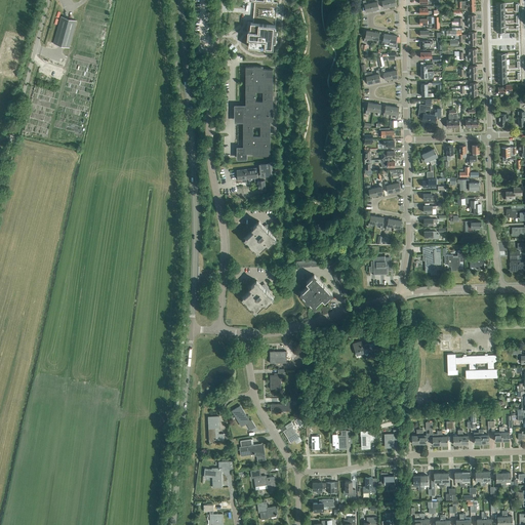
[(248,30),(247,39),(249,39),(248,47),(252,47),(252,50),(270,51),(270,49),(273,49),(274,45),(276,45),(277,33),(275,33),(275,25),(277,2),(274,2),(273,0),(248,0),(249,0),(255,1),(253,23),(251,23),(250,31),(248,30)]
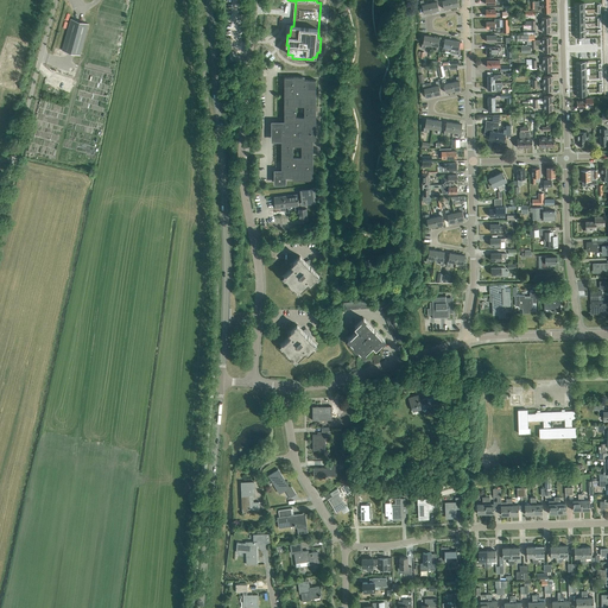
[(431,12),(430,4),(424,5),(423,0),(420,1),(422,6),(424,14),(431,12)]
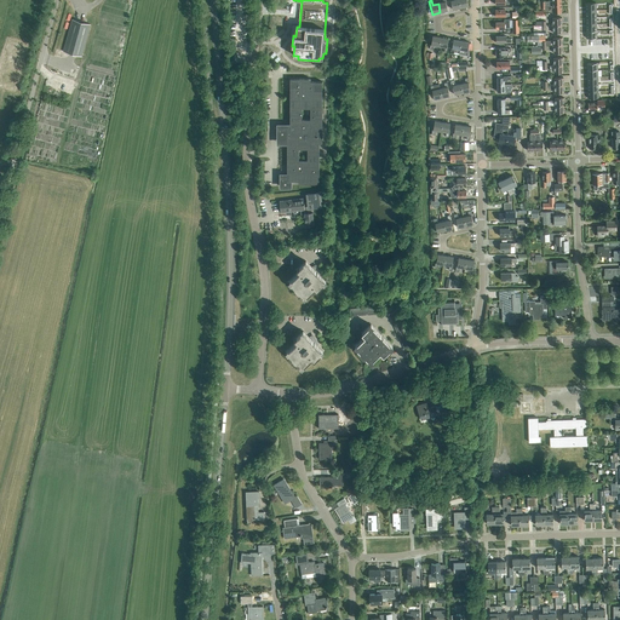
[(438,4),(440,12),(448,11),(446,3),(447,3),(446,0),(442,0),(443,3),(438,4)]
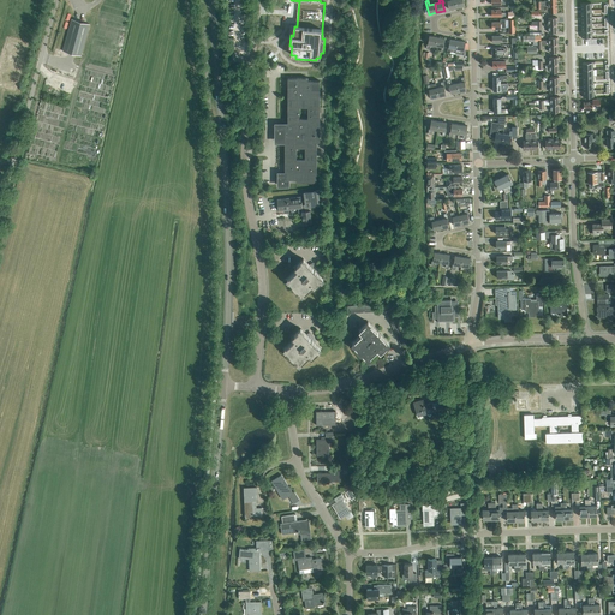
[(93,51),(89,60),(113,67),(125,22),(101,16),(100,22),(101,22),(93,51)]
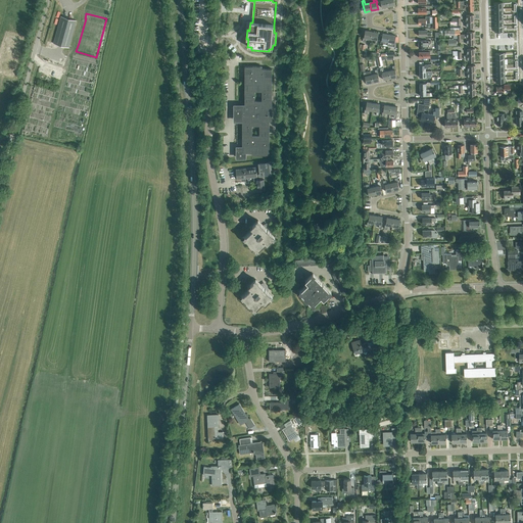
[(69,48),(77,20),(60,16),(53,44),(69,48)]
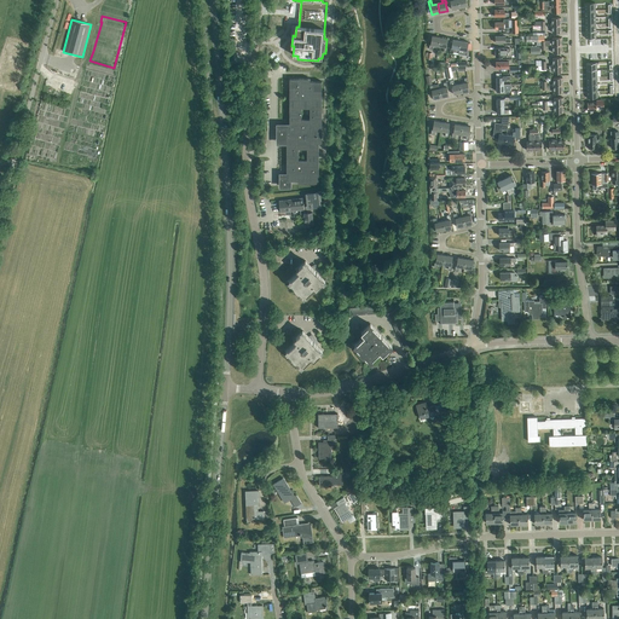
[(438,46),(440,38),(432,36),(431,44),(429,44),(429,50),(432,50),(433,45),(438,46)]
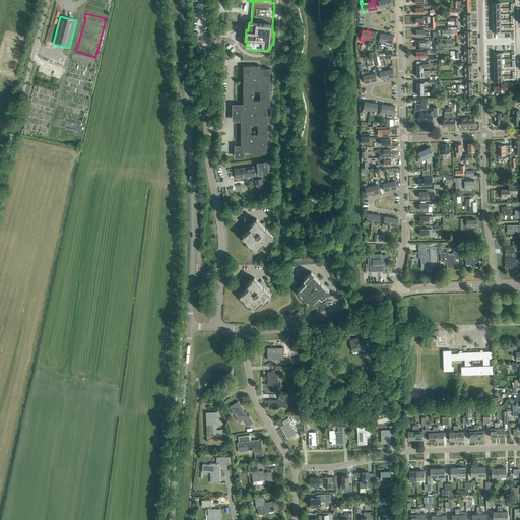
[(386,42),(387,35),(380,34),(379,40),(378,45),(380,45),(381,44),(385,45),(386,42)]
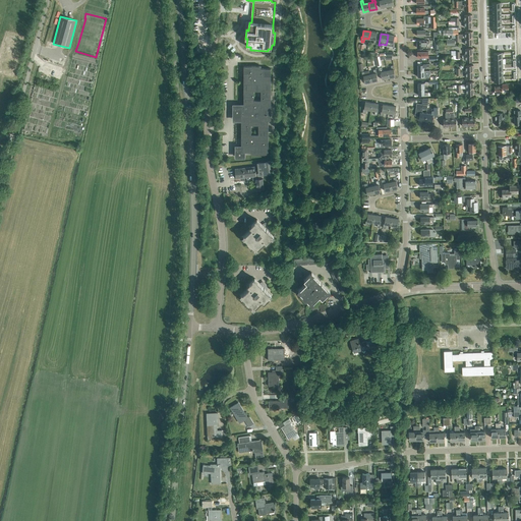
[(386,46),(393,47),(394,43),(393,43),(394,36),(388,35),(387,42),(386,45),(386,46)]
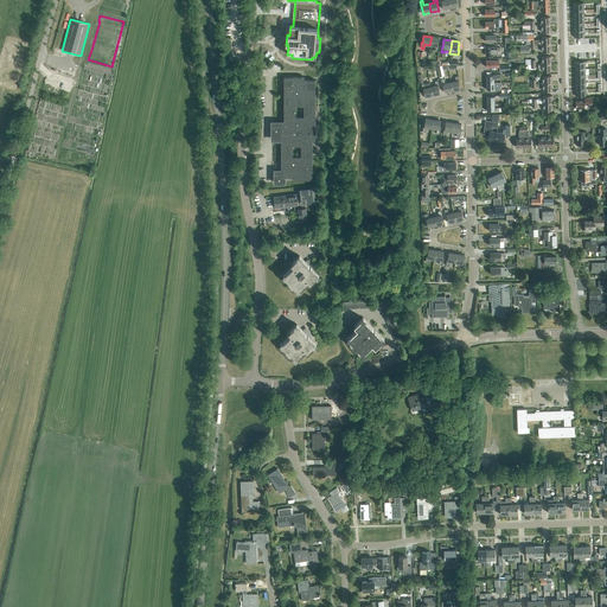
[(451,82),(453,91),(460,89),(459,82),(458,76),(455,77),(457,81),(451,82)]
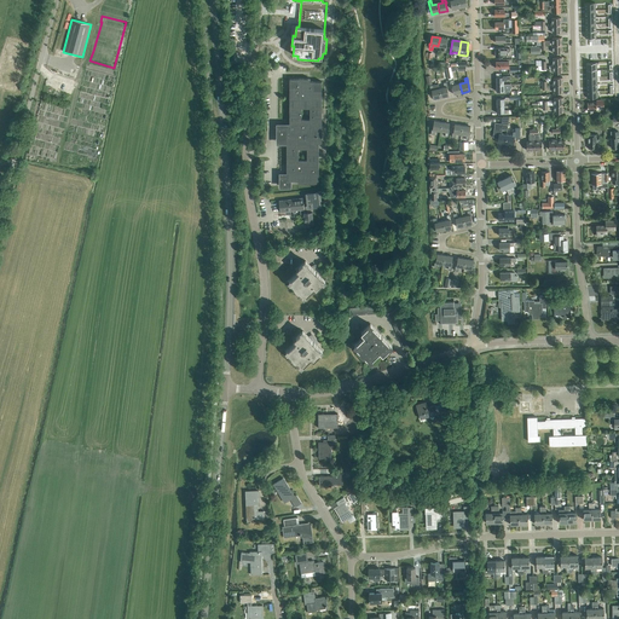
[(290,187),(290,180),(299,180),(299,184),(319,184),(319,143),(322,143),(322,82),(311,82),(311,79),(289,79),(289,123),(287,123),(287,127),(276,127),(276,138),(287,138),(287,177),(279,177),(279,187),(290,187)]
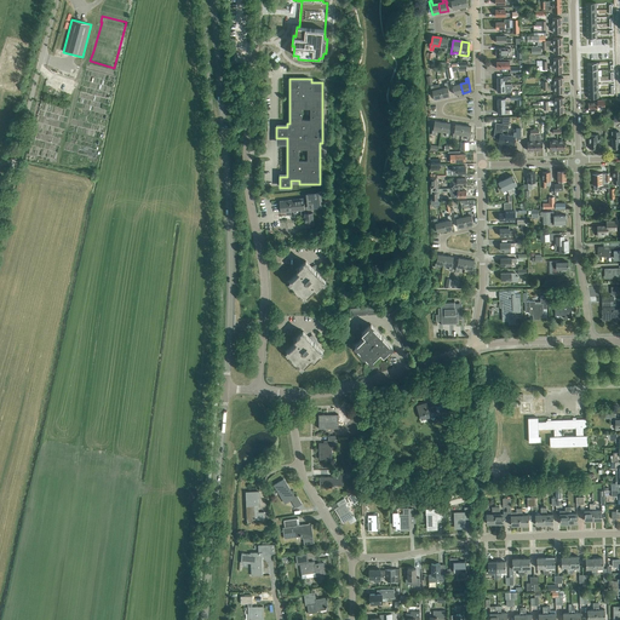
[(463,93),(460,84),(455,85),(454,81),(451,81),(452,87),(453,87),(454,95),(463,93)]
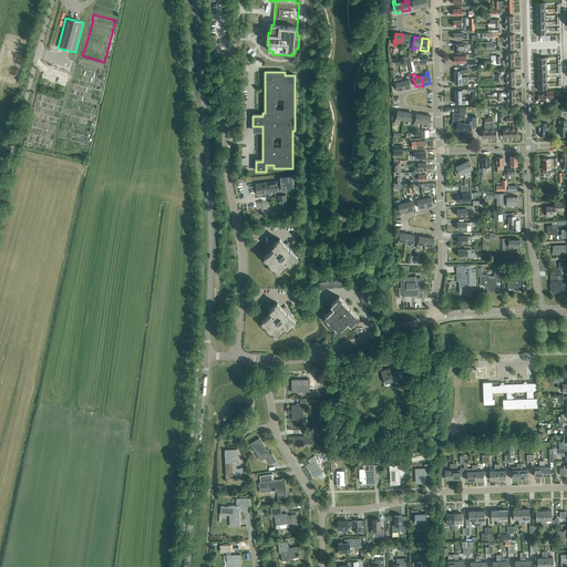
[(402,81),(404,89),(411,88),(410,80),(409,75),(406,76),(408,80),(402,81)]
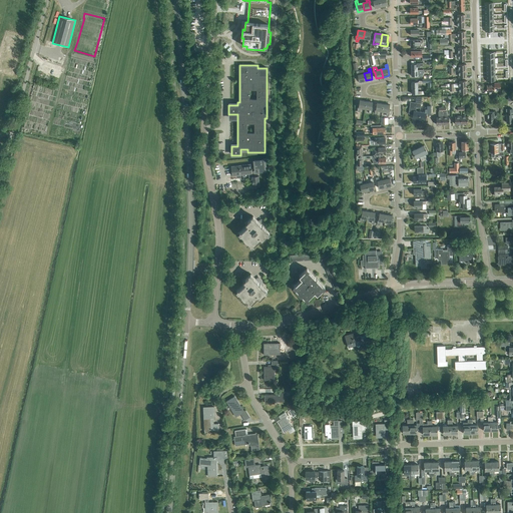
[(364,73),(364,70),(356,71),(357,75),(358,75),(359,82),(366,80),(364,73)]
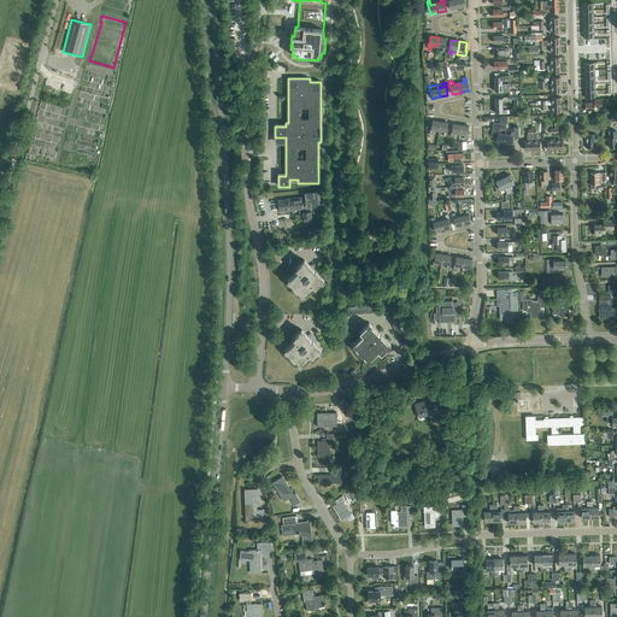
[(519,95),(509,95),(509,100),(515,100),(515,105),(519,105),(519,95)]
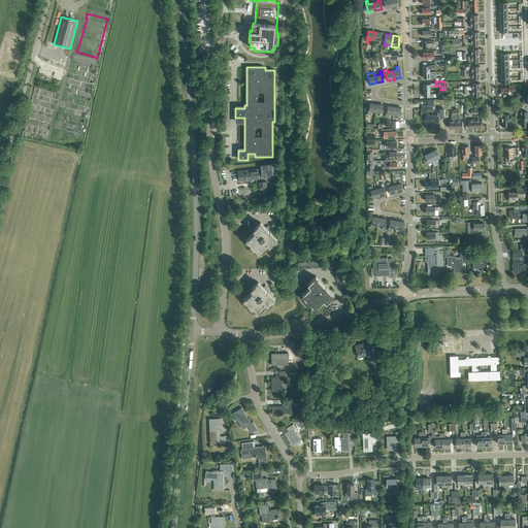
[(501,95),(508,94),(515,94),(515,92),(516,92),(515,86),(508,86),(508,87),(505,87),(505,88),(500,88),(501,95)]
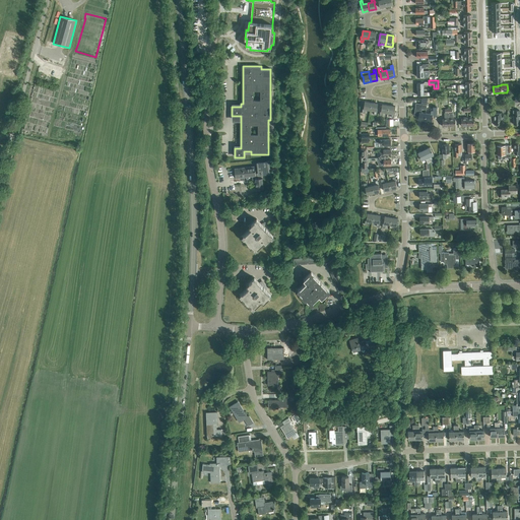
[(370,110),(371,103),(365,102),(364,109),(363,109),(362,113),(365,113),(365,110),(370,110)]
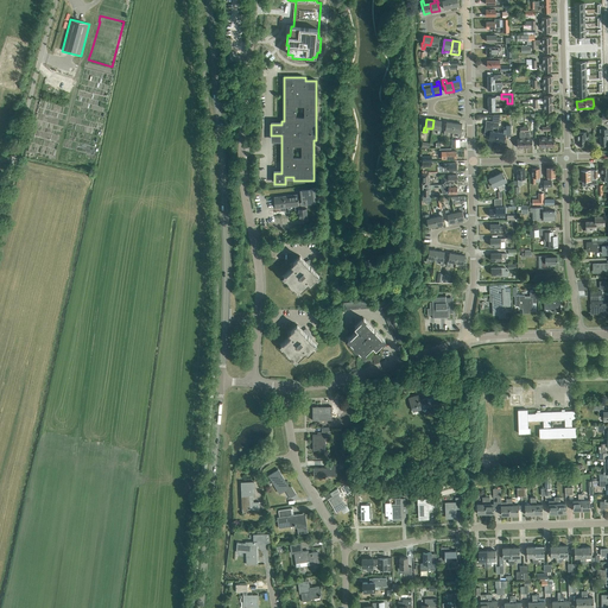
[(453,132),(454,124),(447,122),(445,130),(444,130),(444,135),(447,135),(448,132),(453,132)]
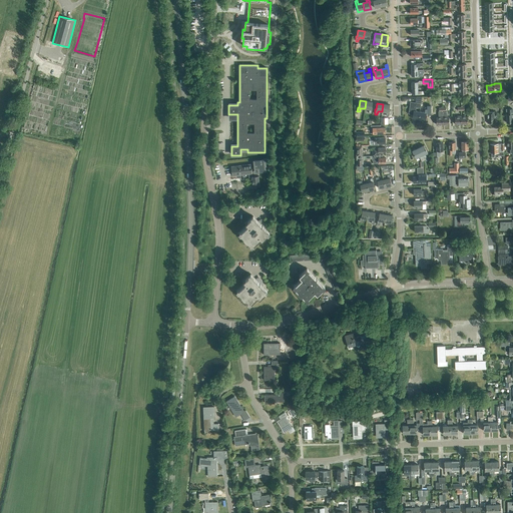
[(420,112),(419,119),(423,120),(423,122),(428,122),(428,118),(426,118),(426,113),(427,113),(427,115),(432,115),(432,113),(433,113),(432,106),(432,105),(427,105),(427,107),(424,107),(424,112),(420,112)]
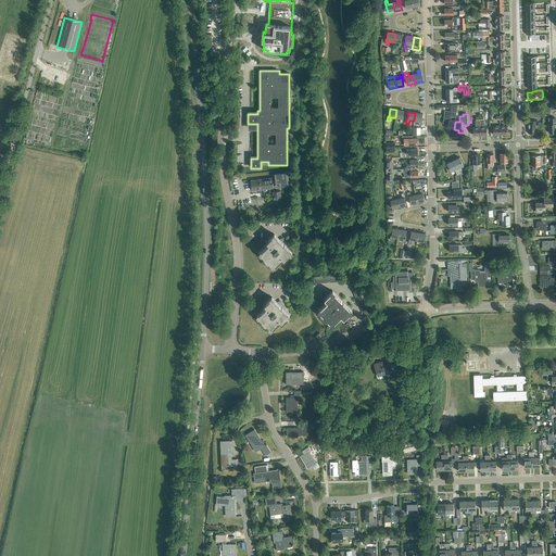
[(454,129),(455,122),(451,121),(451,116),(445,115),(444,123),(447,124),(446,128),(454,129)]
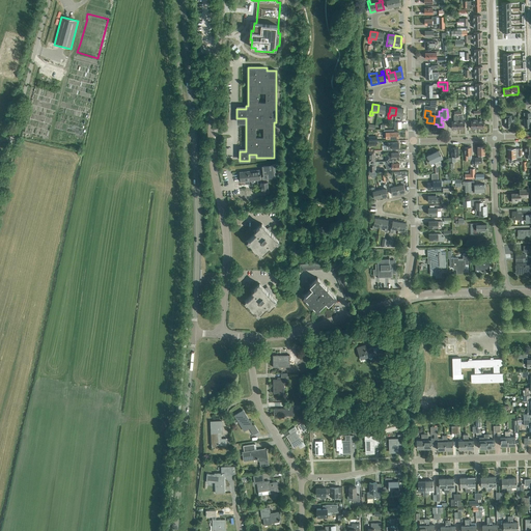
[(392,130),(385,130),(384,130),(384,138),(398,138),(398,132),(394,132),(394,130),(392,130)]
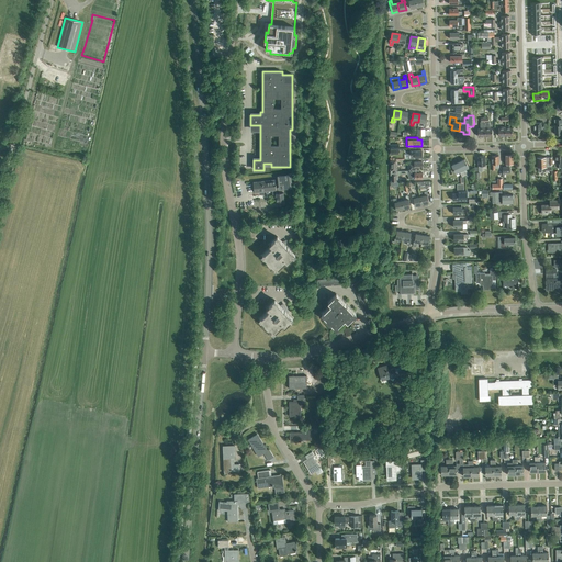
[(508,167),(508,164),(513,164),(513,155),(506,155),(506,165),(506,167),(503,167),(503,172),(509,172),(509,167),(508,167)]
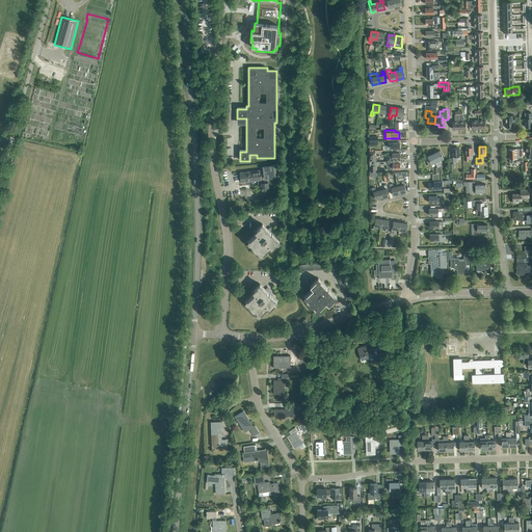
[(523,160),(523,149),(520,150),(516,150),(508,150),(508,159),(509,159),(510,163),(512,163),(516,163),(516,161),(523,161),(523,160)]
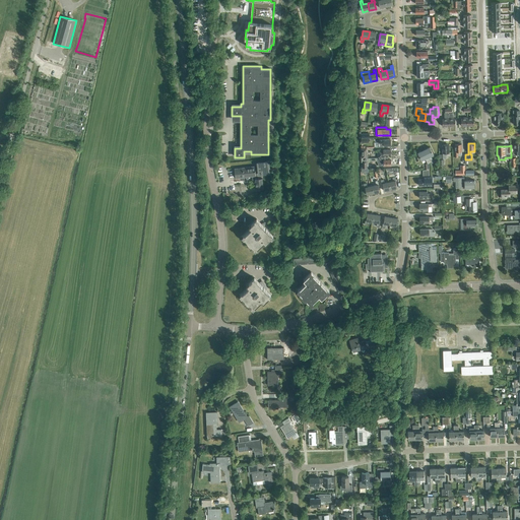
[(424,150),(430,163),(432,161),(430,156),(433,155),(430,147),(424,150)]
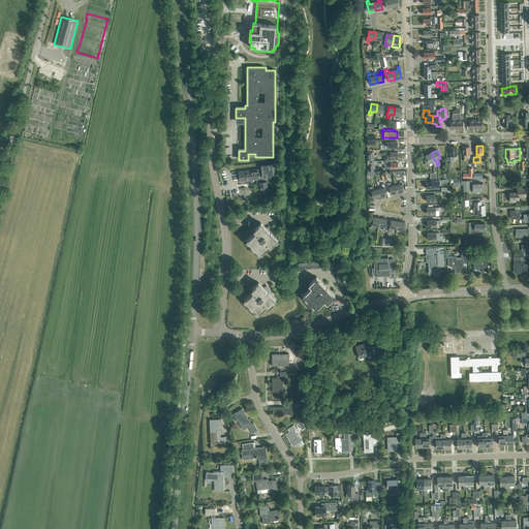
[(435,166),(437,165),(431,153),(425,156),(429,163),(432,161),(435,166)]
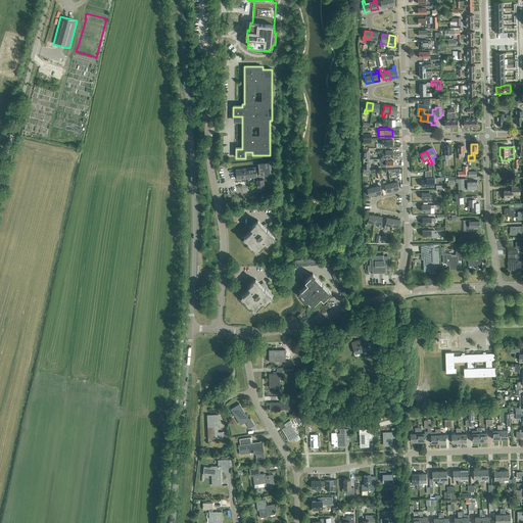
[(390,158),(380,158),(380,159),(380,167),(386,167),(393,167),(393,160),(390,160),(390,158)]
